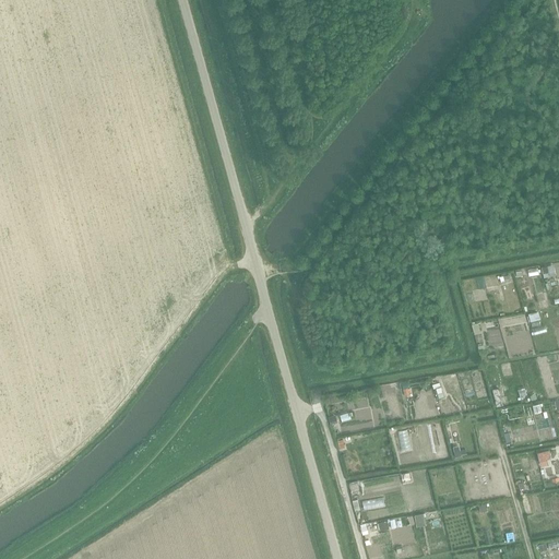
[(482,282),(494,280),(491,272),(480,274),(482,282)]
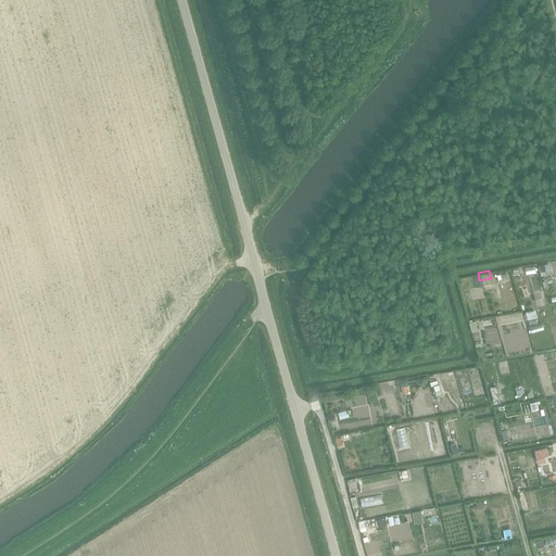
[(475,320),(469,321),(471,331),(478,330),(475,320)]
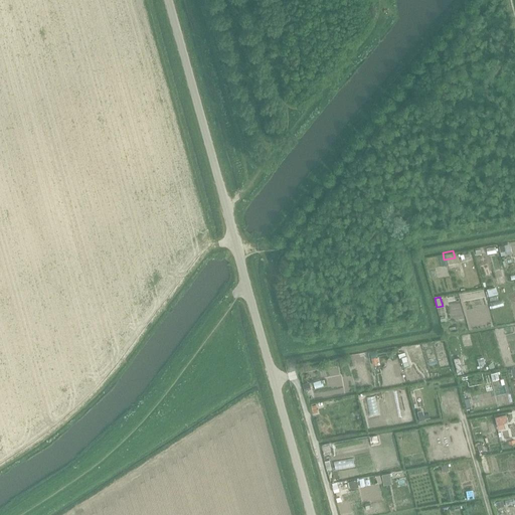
[(406,355),(399,357),(402,366),(409,364),(406,355)]
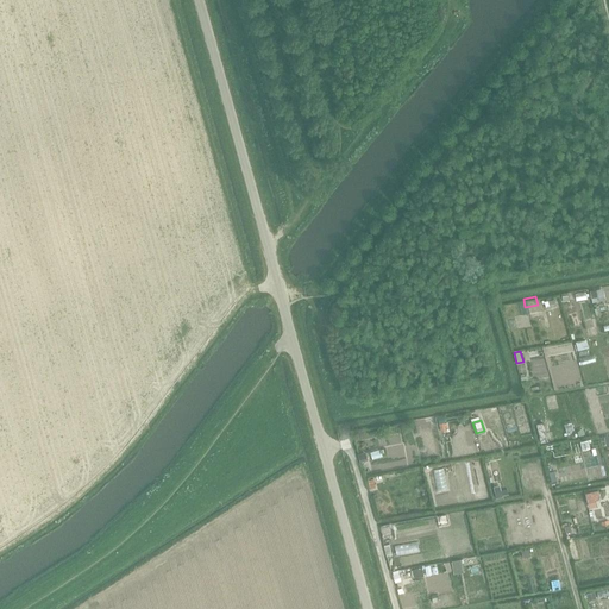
[(546,431),(538,433),(540,443),(548,440),(546,431)]
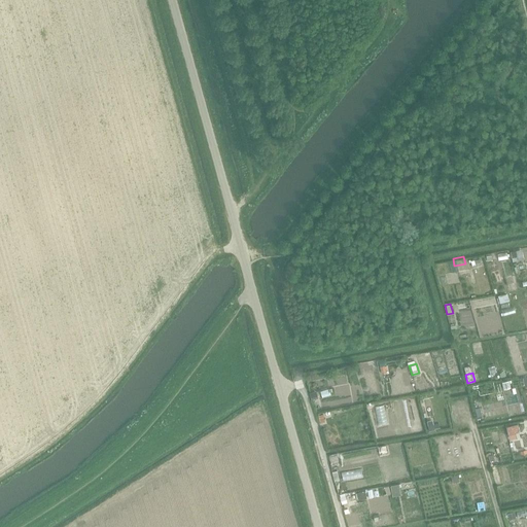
[(519,379),(506,380),(508,395),(521,394),(519,379)]
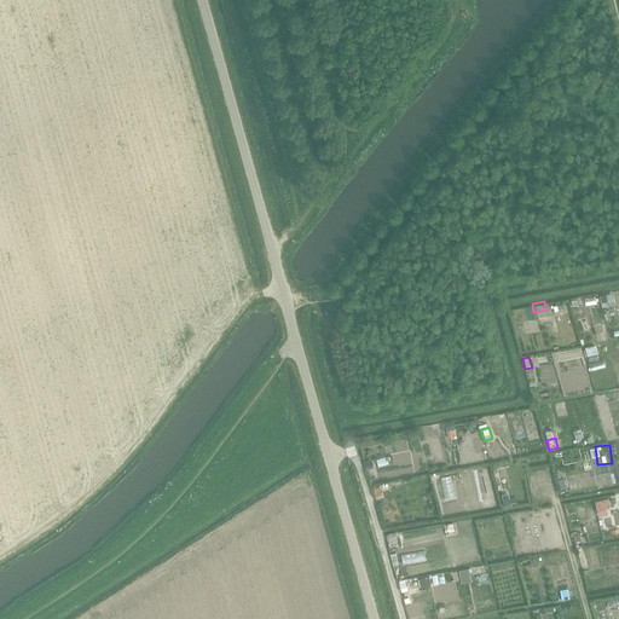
[(379,453),(381,462),(394,458),(391,449),(379,453)]
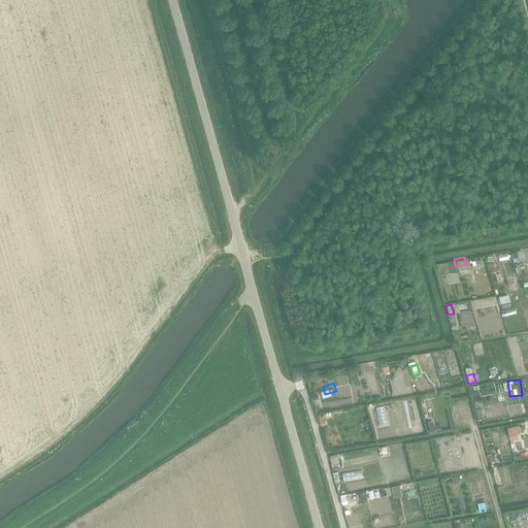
[(316,392),(309,394),(311,400),(318,398),(316,392)]
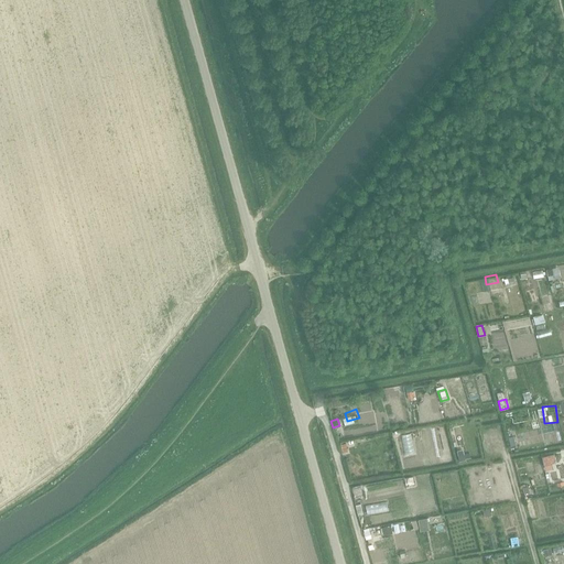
[(553,454),(542,456),(544,465),(555,463),(553,454)]
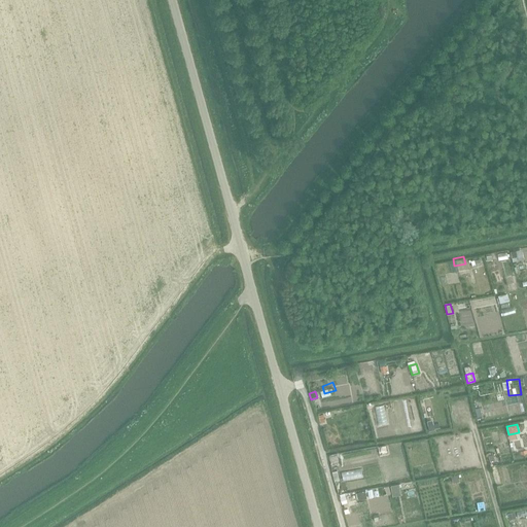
[(398,485),(390,486),(392,496),(400,494),(398,485)]
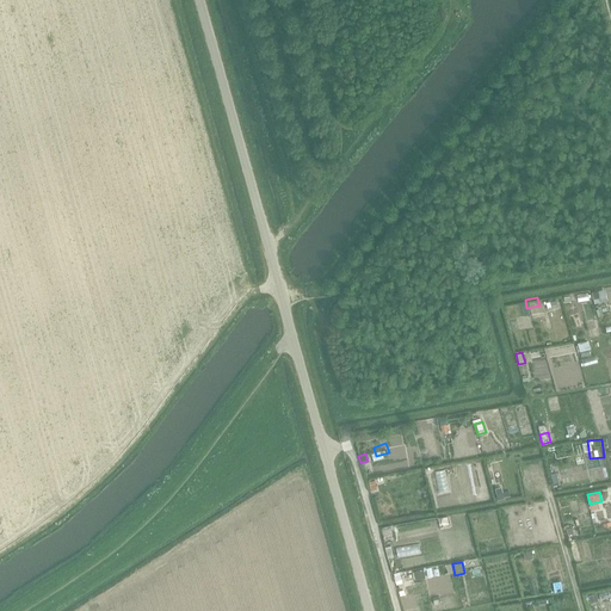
[(423,569),(414,572),(417,580),(425,579),(423,569)]
